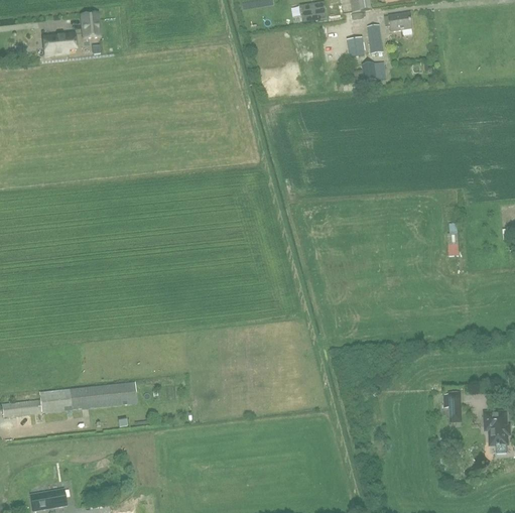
[(349,0),(351,10),(370,8),(369,0),(349,0)]
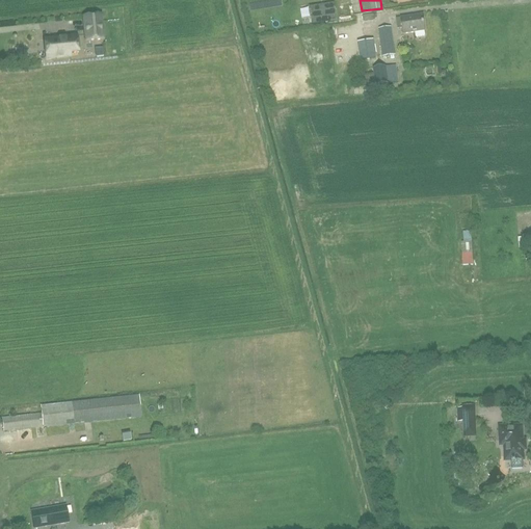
[(85,38),(102,36),(100,12),(82,15),(85,38)]
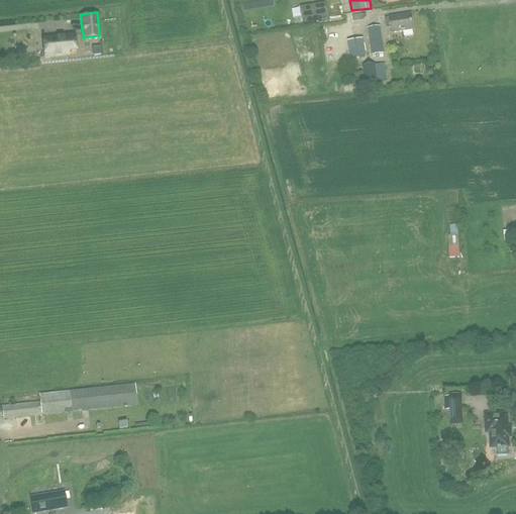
[(412,31),(412,27),(409,12),(389,15),(384,16),(385,24),(390,23),(391,30),(402,28),(403,32),(404,34),(411,33),(412,31)]
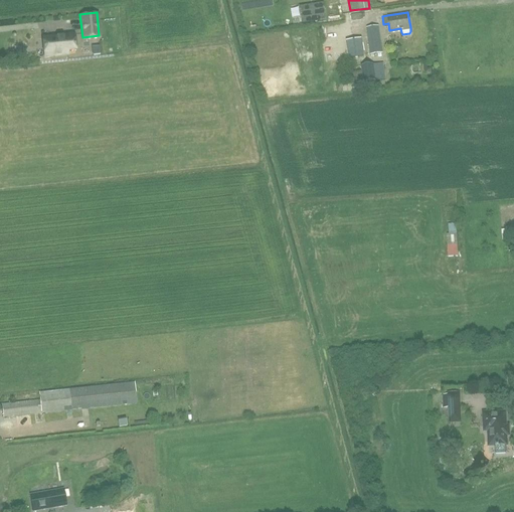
[(353,32),(364,32),(364,23),(353,23),(353,32)]
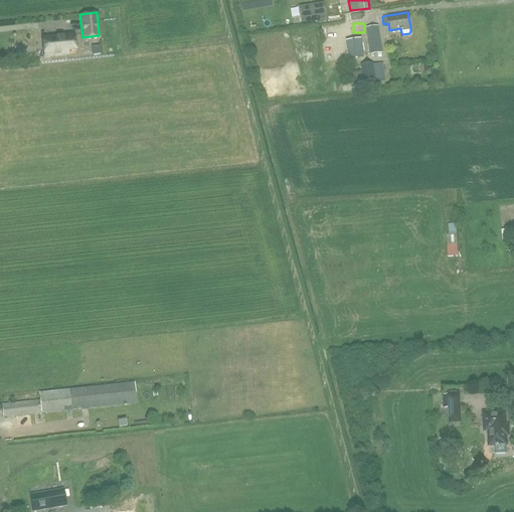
[(369,52),(381,50),(377,23),(365,25),(369,52)]
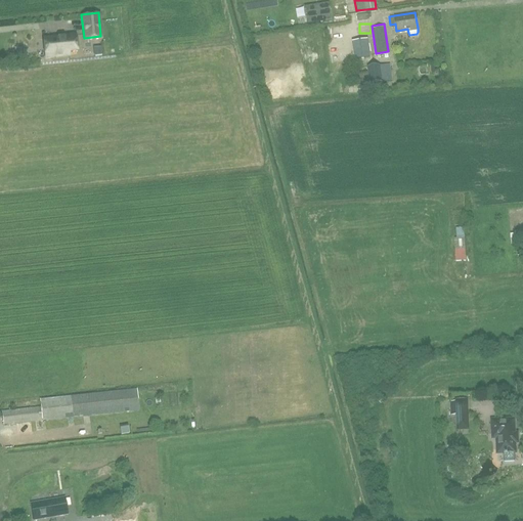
[(68,48),(76,48),(74,33),(62,34),(62,35),(43,37),(45,55),(68,53),(68,48)]
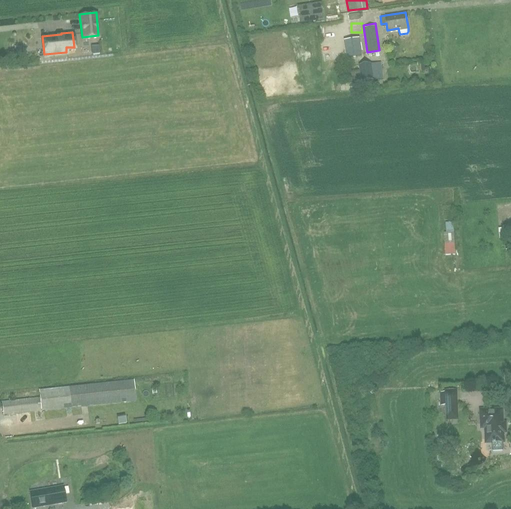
[(361,53),(358,36),(343,38),(346,55),(361,53)]
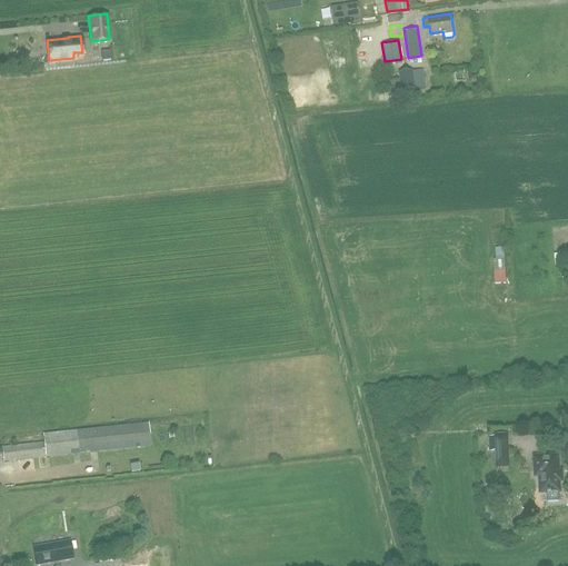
[(411,68),(415,87),(425,86),(421,67),(411,68)]
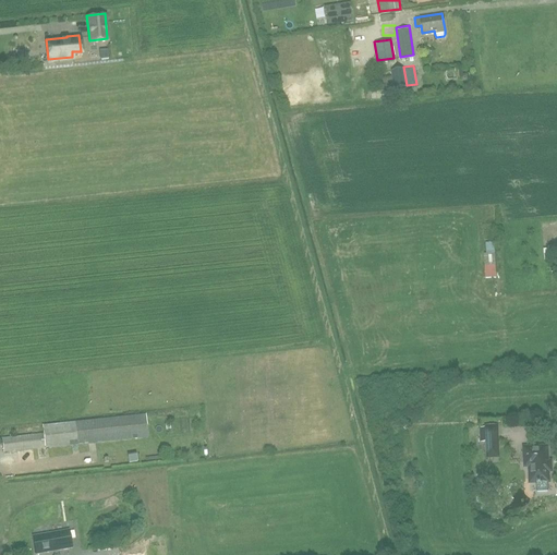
[(391,86),(407,85),(403,67),(389,69),(390,73),(382,75),(383,88),(391,86)]
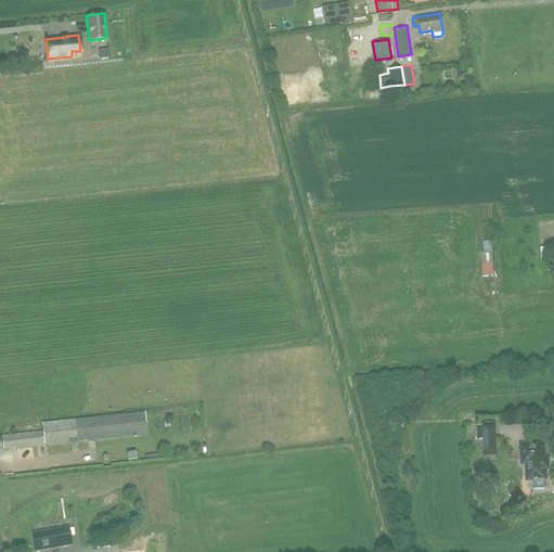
[(482,274),(495,274),(495,261),(482,261),(482,274)]
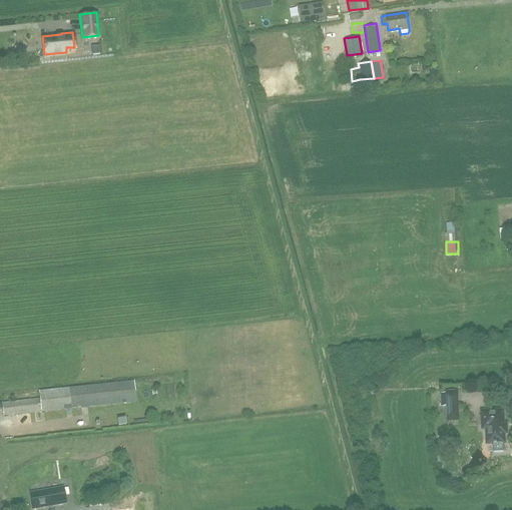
[(70,404),(135,398),(133,378),(39,386),(41,408),(63,406),(63,401),(70,401),(70,404)]
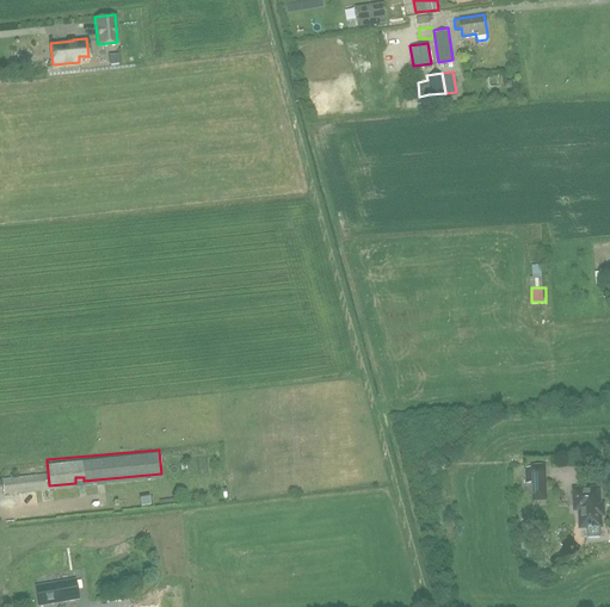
[(530,479),(531,499),(547,499),(544,464),(523,465),(524,479),(530,479)]
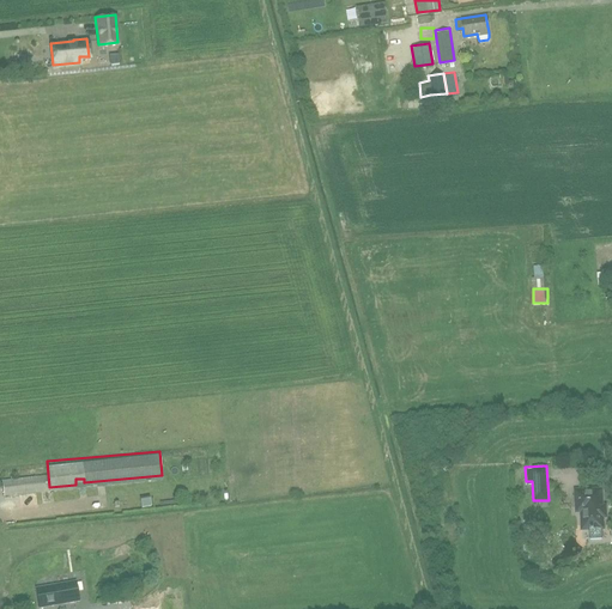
[(4,492),(48,489),(48,474),(2,476),(4,492)]
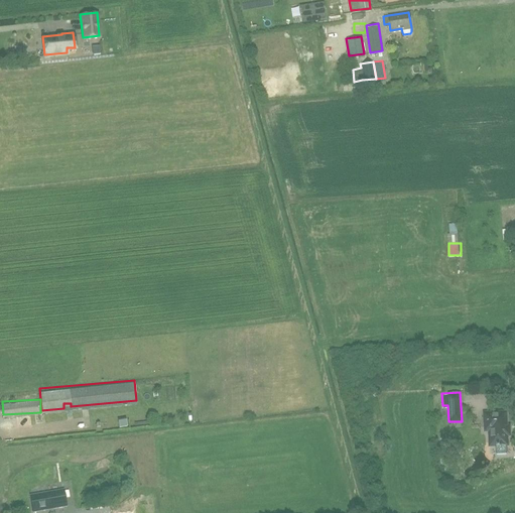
[(505,441),(506,441),(505,410),(483,411),(484,429),(488,429),(489,441),(495,441),(496,452),(505,452),(505,441)]
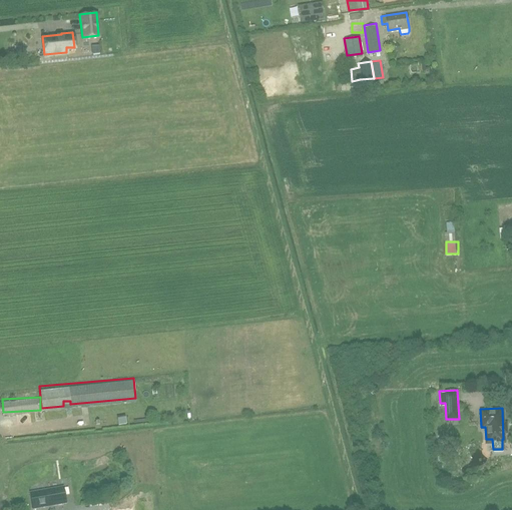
[(31,411),(10,412),(11,423),(31,422),(31,411)]
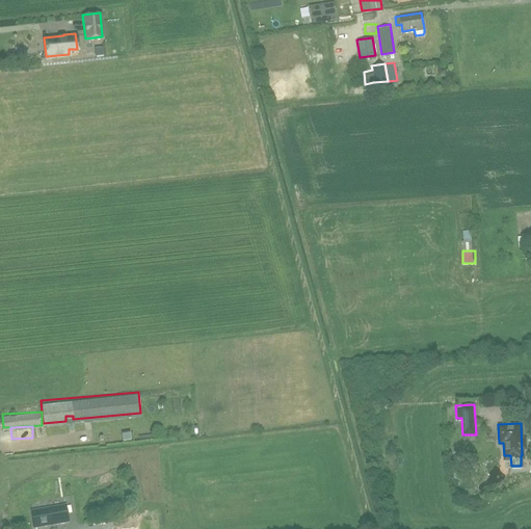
[(64,502),(50,505),(30,508),(33,526),(68,520),(64,502)]
